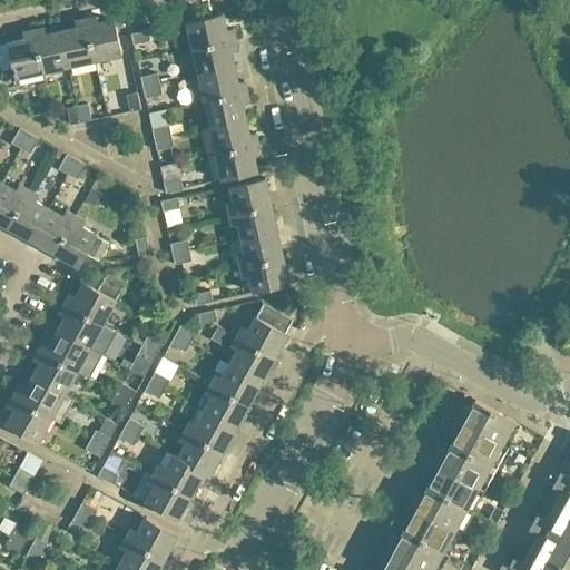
[(235,40),(232,29),(225,30),(222,13),(187,21),(193,49),(235,40)]
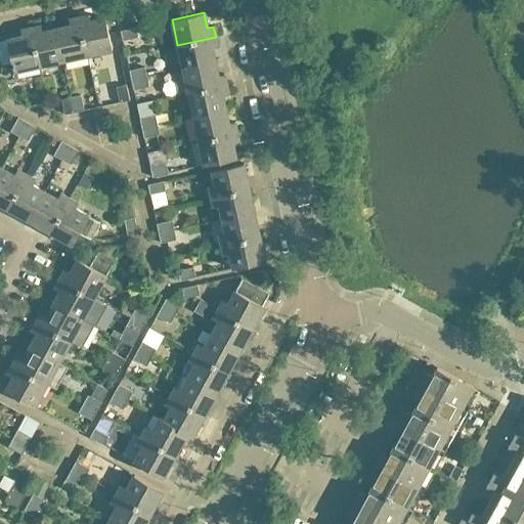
[(112,51),(108,34),(105,18),(90,22),(89,15),(79,17),(87,56),(112,51)]
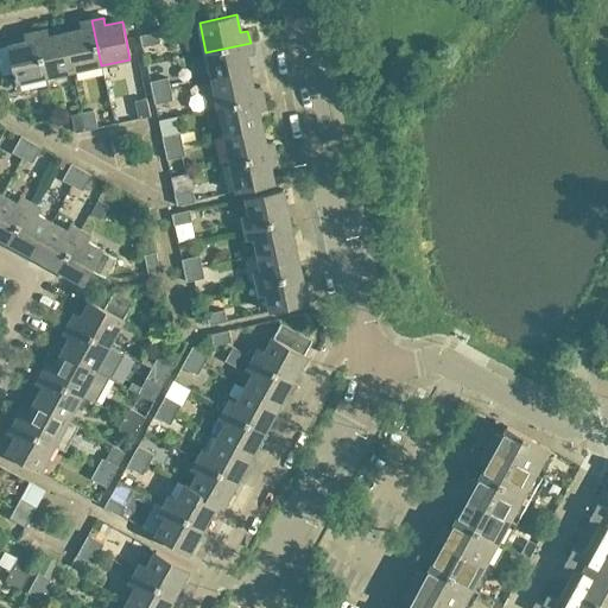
[(101,65),(92,20),(80,23),(81,30),(65,33),(73,71),(101,65)]
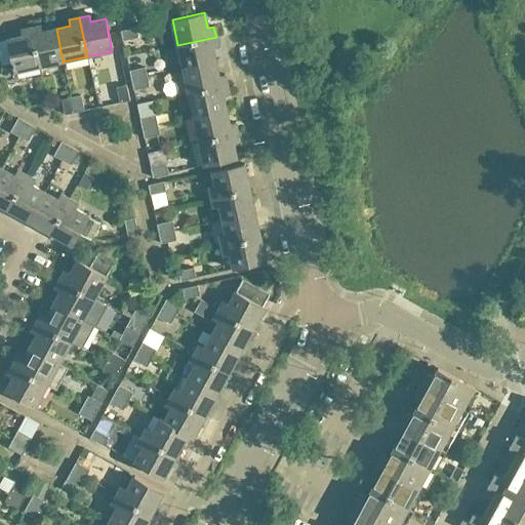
[(63,62),(56,29),(42,32),(41,26),(31,28),(39,67),(63,62)]
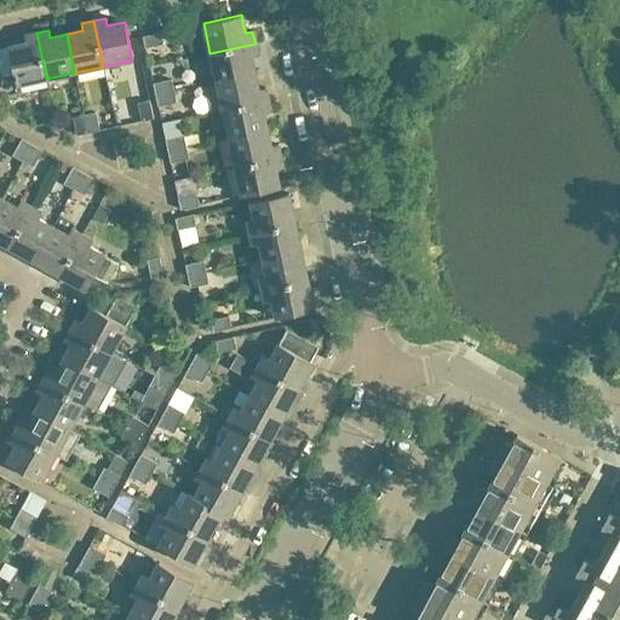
[(46,79),(36,33),(24,35),(27,42),(9,47),(16,85),(46,79)]
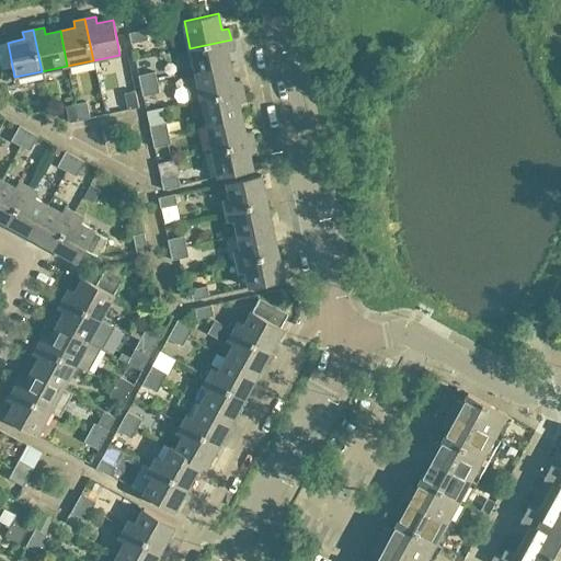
[(148,41),(145,30),(129,33),(132,44),(148,41)]
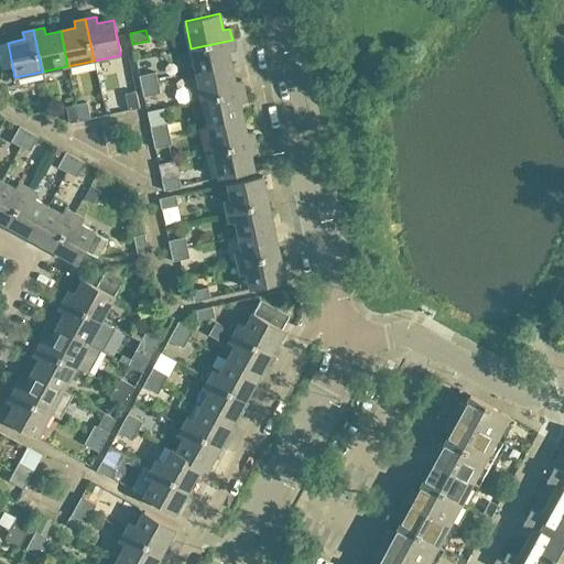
[(230,66),(228,52),(235,50),(232,40),(191,49),(196,74),(230,66)]
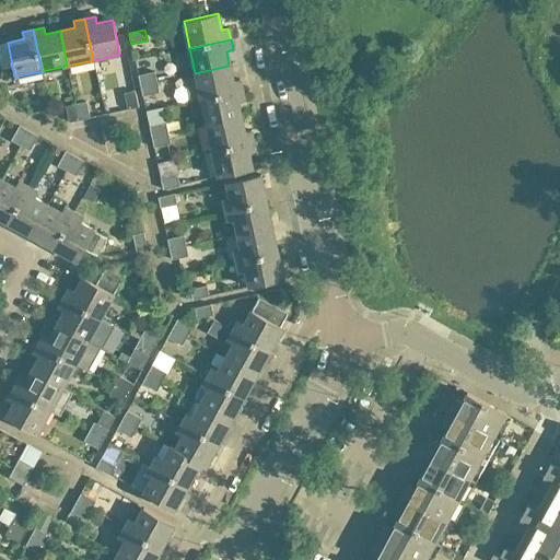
[(242,91),(240,79),(232,81),(229,66),(195,73),(200,100),(242,91)]
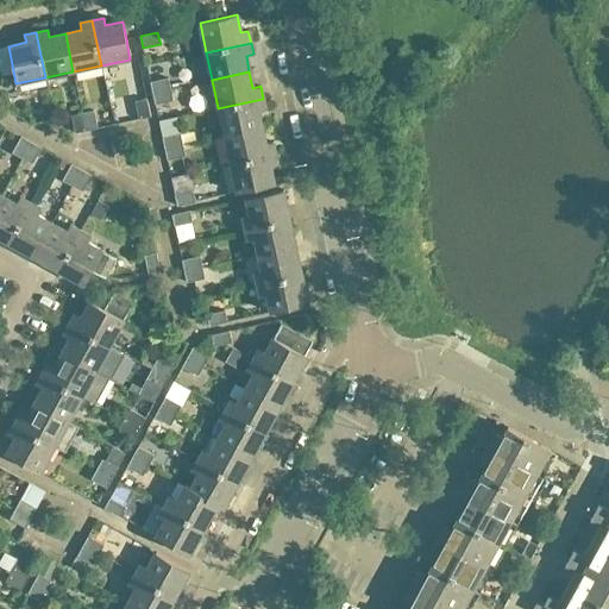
[(170,89),(168,79),(150,82),(152,94),(170,89)]
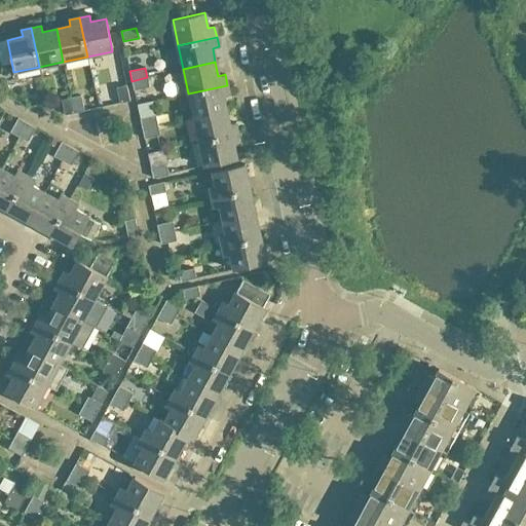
[(149,87),(147,77),(132,81),(134,90),(149,87)]
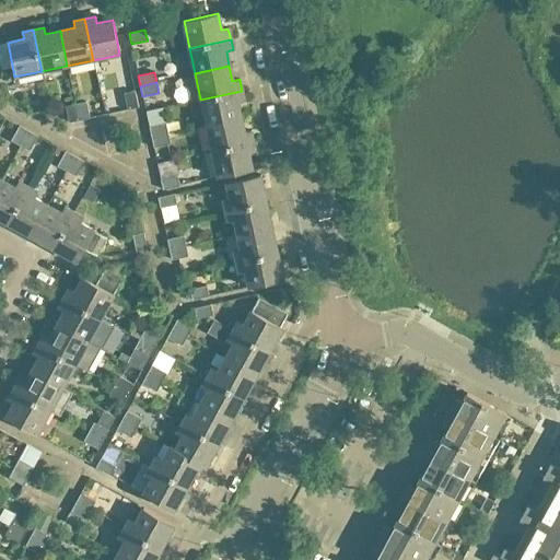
[(241,117),(238,106),(237,103),(244,101),(242,91),(200,100),(206,125),(241,117)]
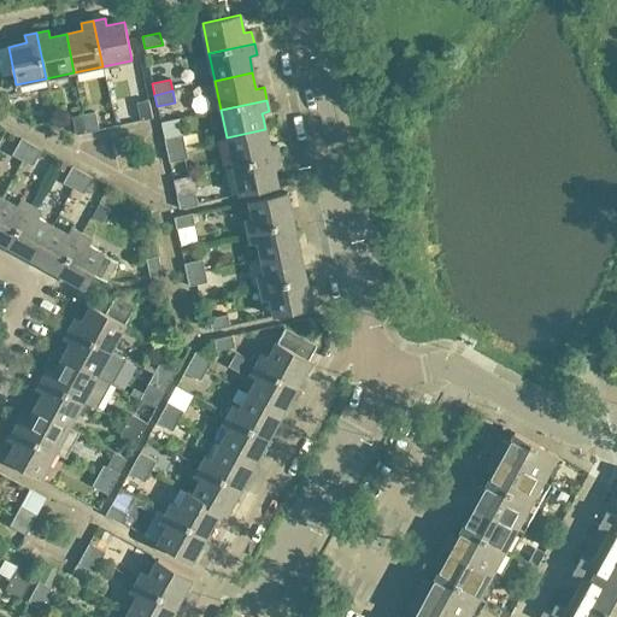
[(152,117),(148,101),(136,104),(139,117),(140,122),(152,118),(152,117)]
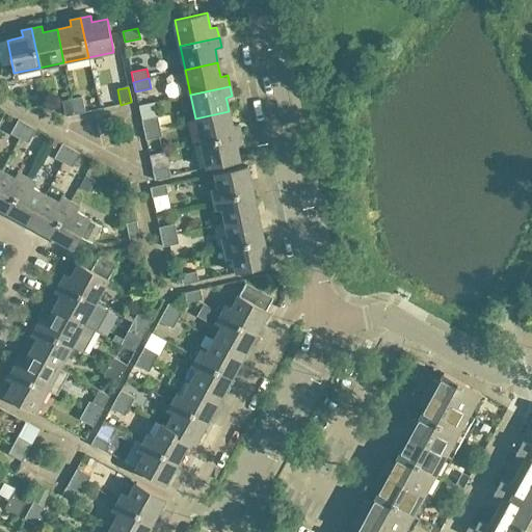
[(85,112),(82,101),(82,97),(73,99),(76,114),(85,112)]
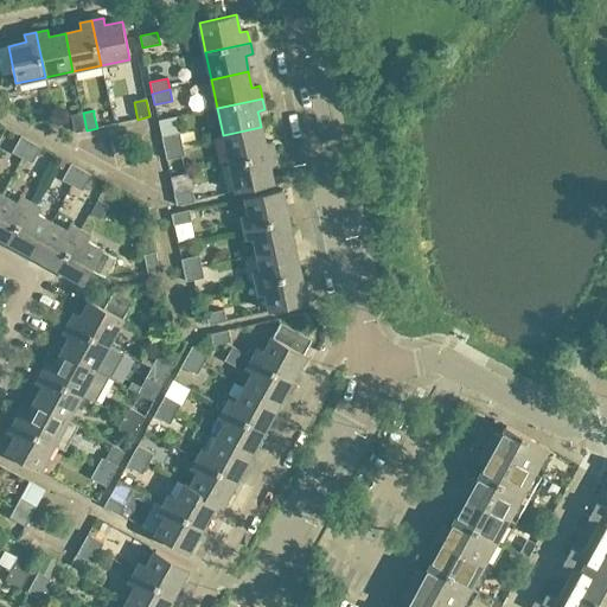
[(87,131),(83,113),(72,115),(75,133),(87,131)]
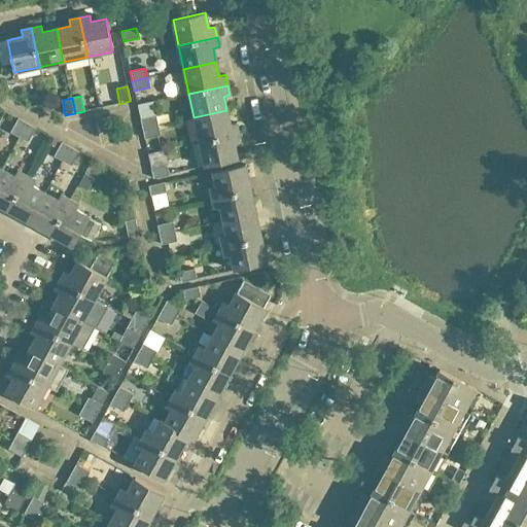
[(238,133),(236,123),(230,124),(226,110),(194,117),(200,141),(238,133)]
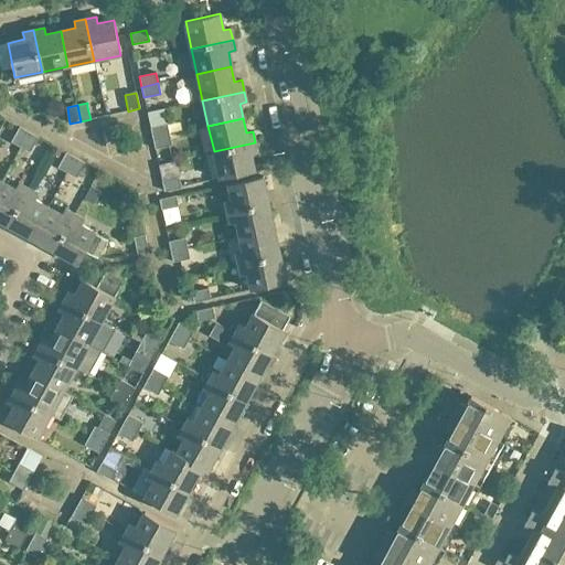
[(169,135),(167,125),(150,128),(152,138),(169,135)]
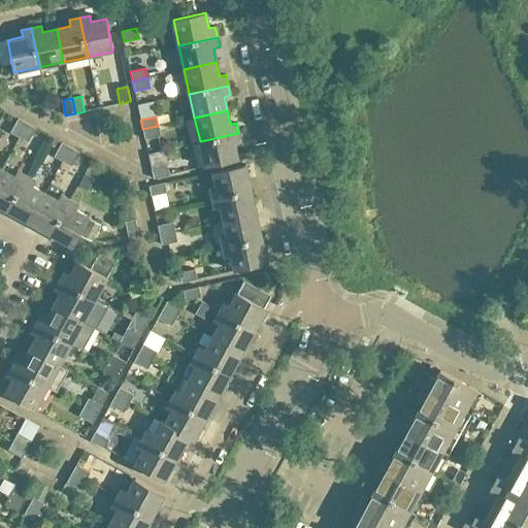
[(19,137),(26,124),(18,119),(10,133),(19,137)]
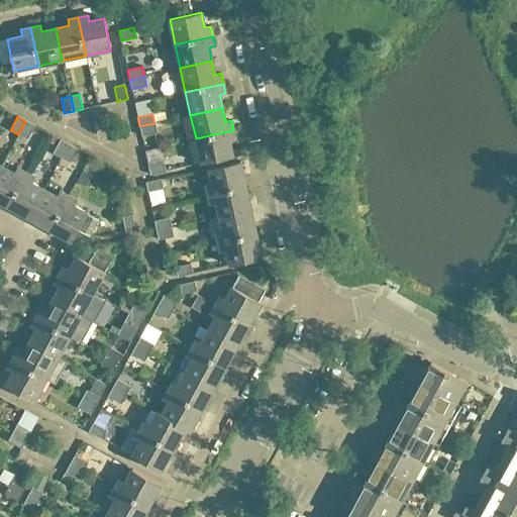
[(27,139),(34,125),(25,121),(18,134),(27,139)]
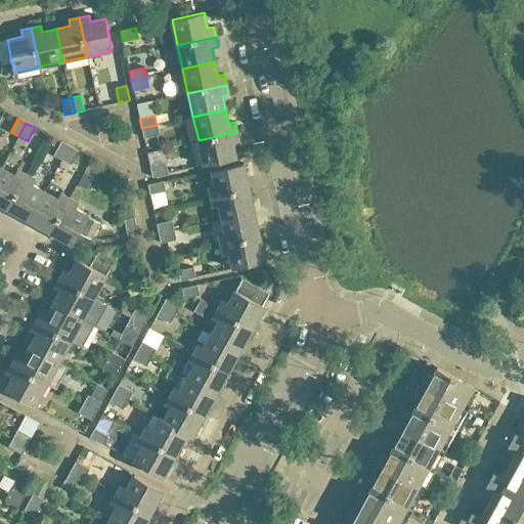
[(159,135),(157,125),(141,128),(143,138),(159,135)]
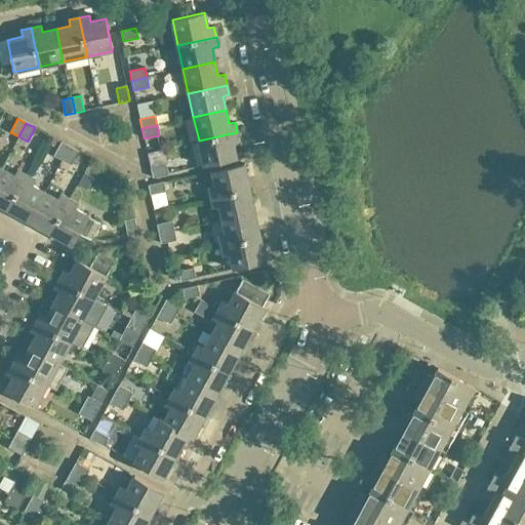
[(236,159),(233,144),(239,143),(237,132),(199,140),(204,166),(236,159)]
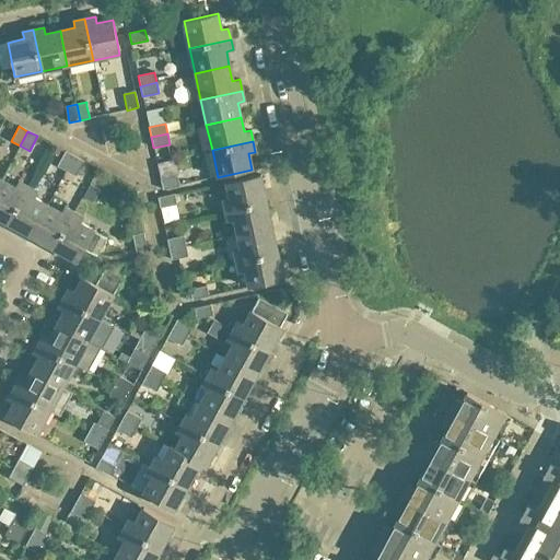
[(66,171),(73,156),(65,151),(57,165),(66,171)]
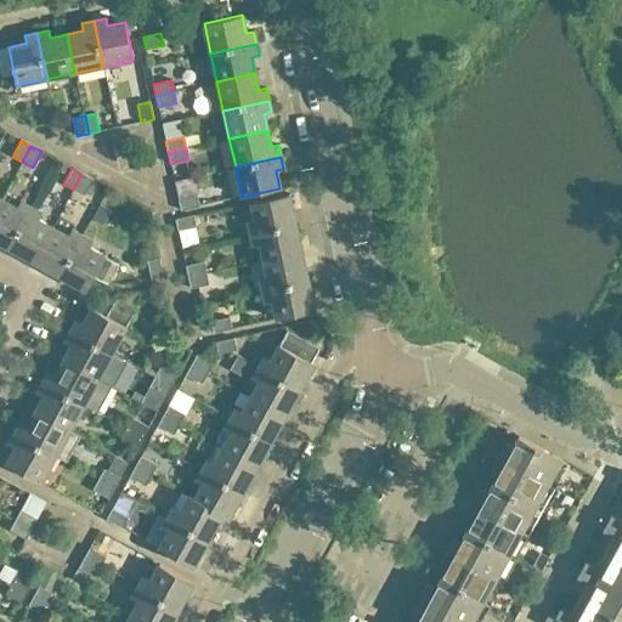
[(84,196),(92,179),(82,174),(73,190),(84,196)]
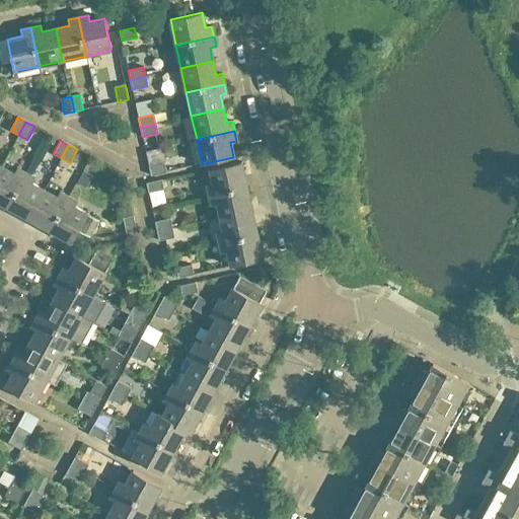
[(246,188),(244,176),(241,162),(209,169),(212,184),(206,186),(209,196),(246,188)]
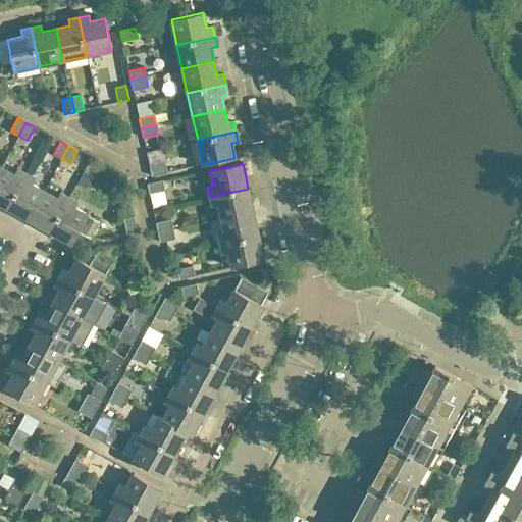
[(167,173),(165,164),(150,167),(152,177),(167,173)]
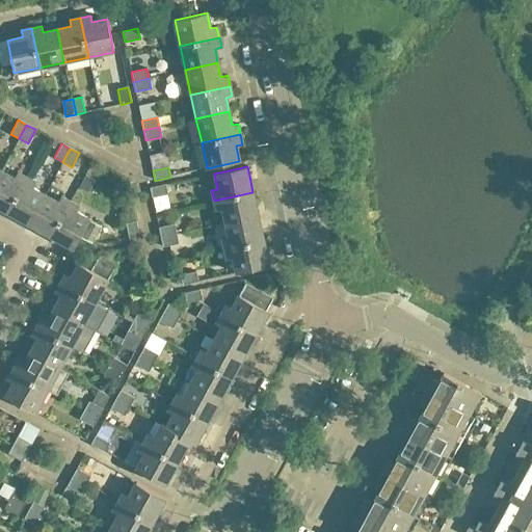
[(0,209),(6,213),(26,178),(17,173),(14,178),(1,171),(0,171),(0,209)]
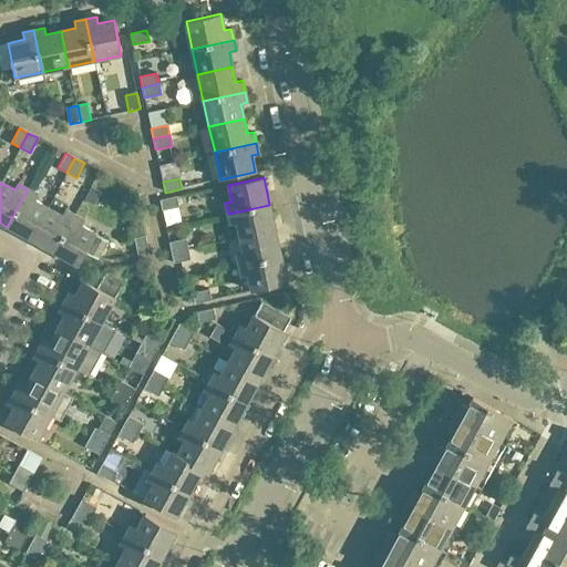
[(31,239),(48,208),(34,200),(38,195),(28,189),(7,227),(31,239)]
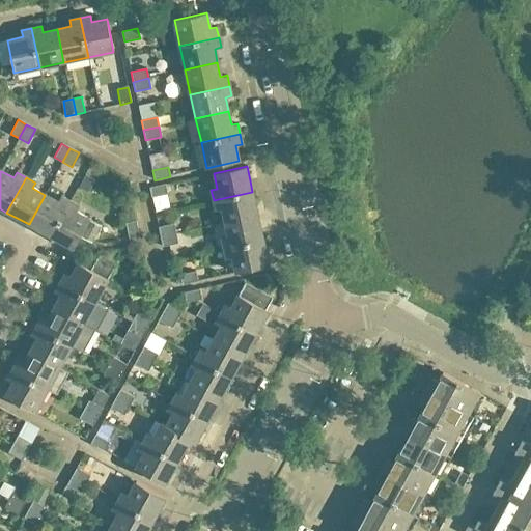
[(167,194),(165,185),(149,188),(151,197),(167,194)]
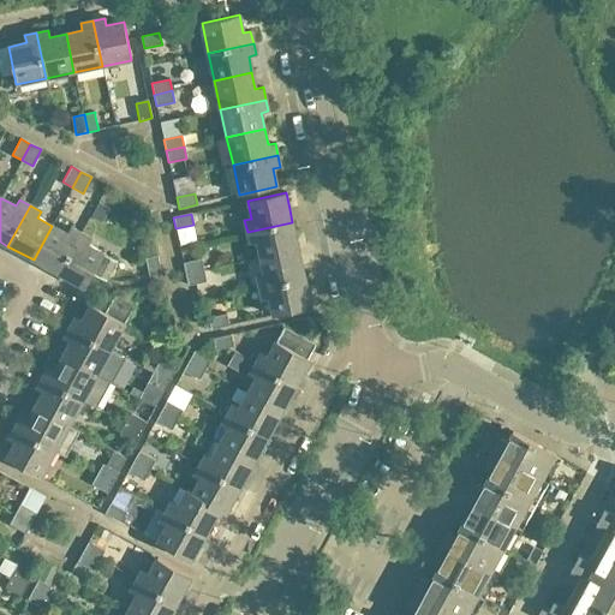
[(298,250),(296,236),(292,222),(248,232),(250,244),(257,243),(261,258),(298,250)]
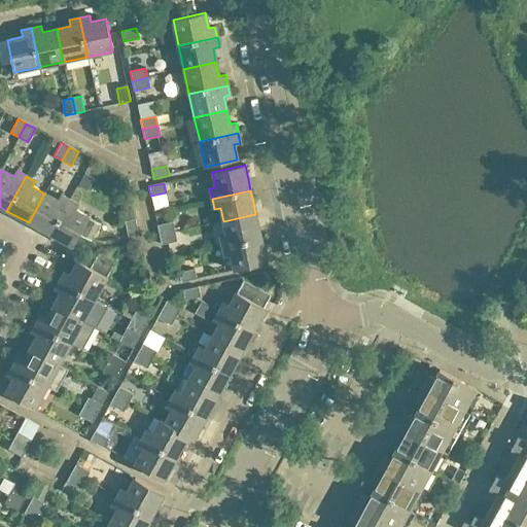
[(49,235),(69,200),(60,195),(57,200),(44,194),(29,222),(49,235)]
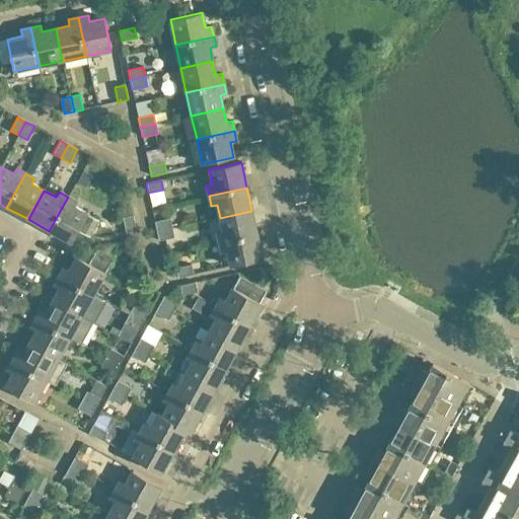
[(98,221),(74,207),(77,202),(68,197),(49,231),(71,243),(78,231),(89,237),(98,221)]
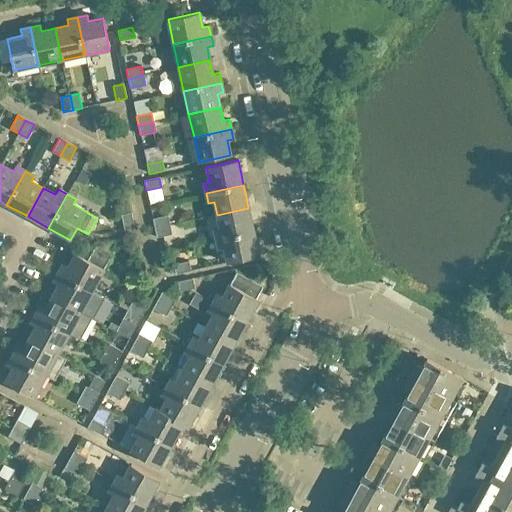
[(253,232),(251,221),(248,208),(217,215),(220,229),(214,230),(216,240),(253,232)]
